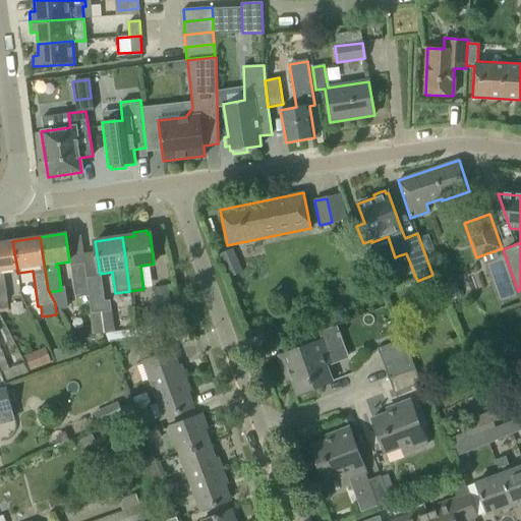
[(2,272),(17,269),(12,241),(0,243),(0,302),(7,301),(3,273),(1,273),(2,272)]
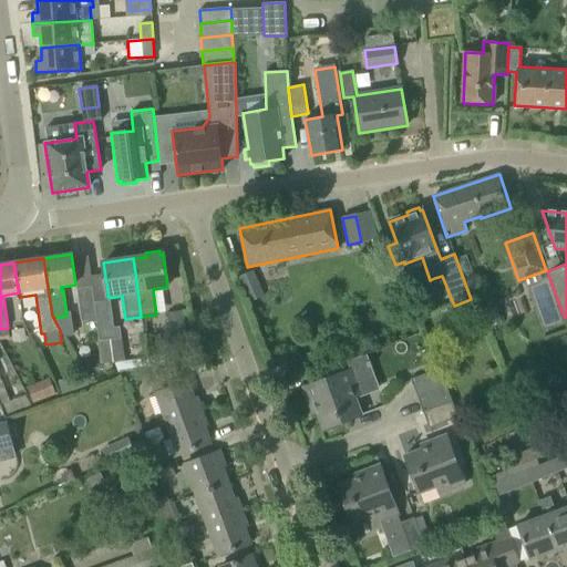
[(81,321),(95,319),(94,302),(92,286),(76,288),(81,321)]
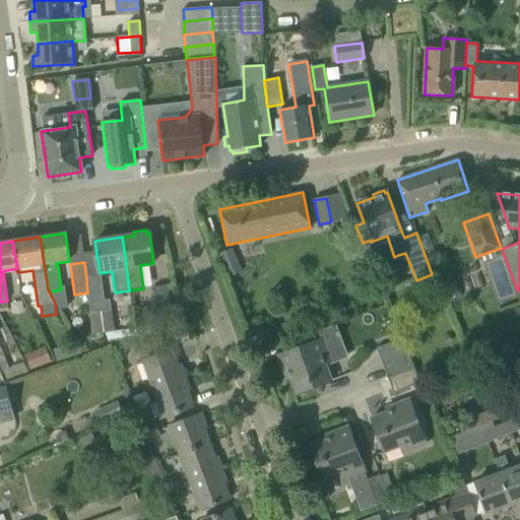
[(101,275),(86,277),(87,293),(89,313),(111,311),(110,300),(104,301),(101,275)]
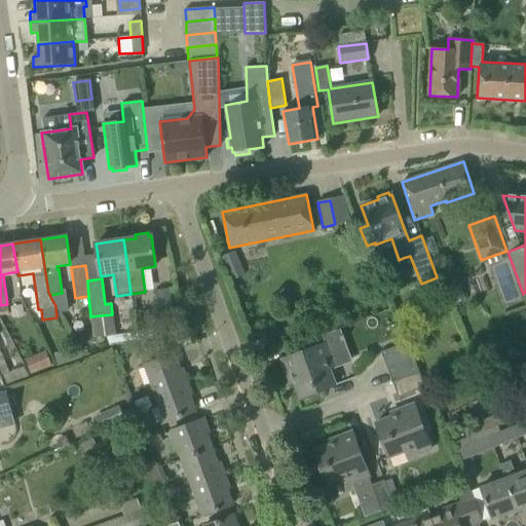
[(177,336),(170,289),(155,291),(161,338),(177,336)]
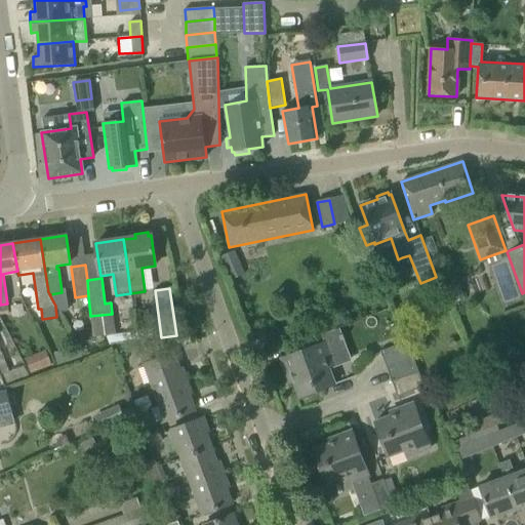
[(264,330),(252,334),(257,348),(269,344),(264,330)]
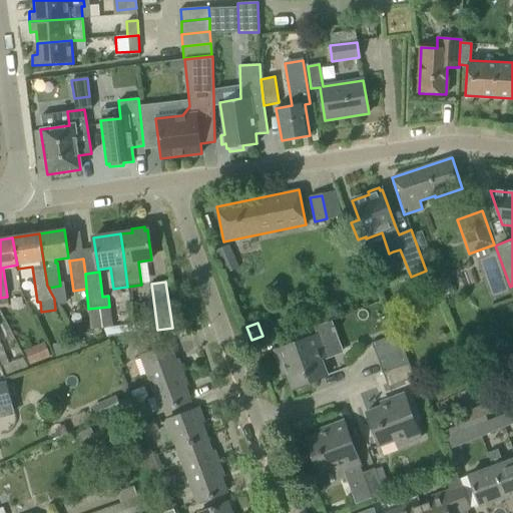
[(285,366),(294,389),(327,376),(321,360),(329,357),(320,334),(275,351),(281,367),(285,366)]
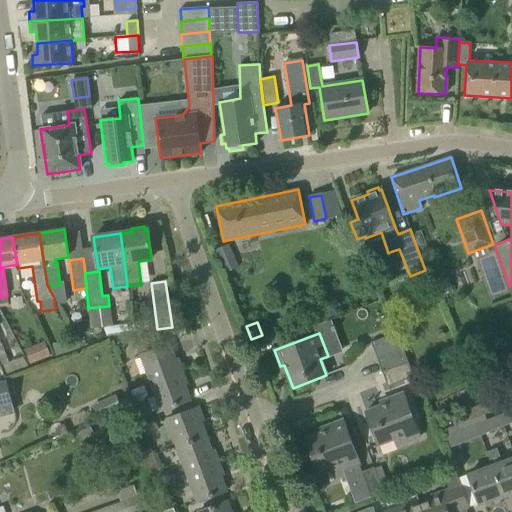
[(371,343),(376,358),(402,347),(397,335),(396,333),(371,343)]
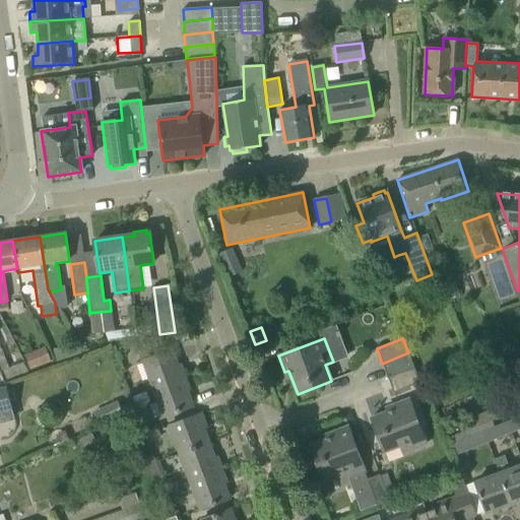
[(52,350),(56,362),(81,353),(77,341),(52,350)]
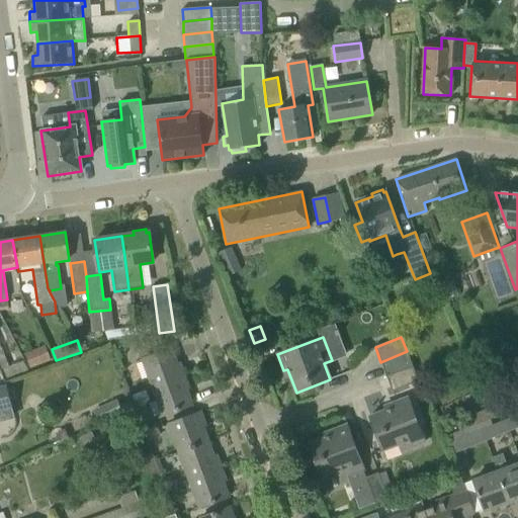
[(25,353),(31,367),(51,360),(46,345),(25,353)]
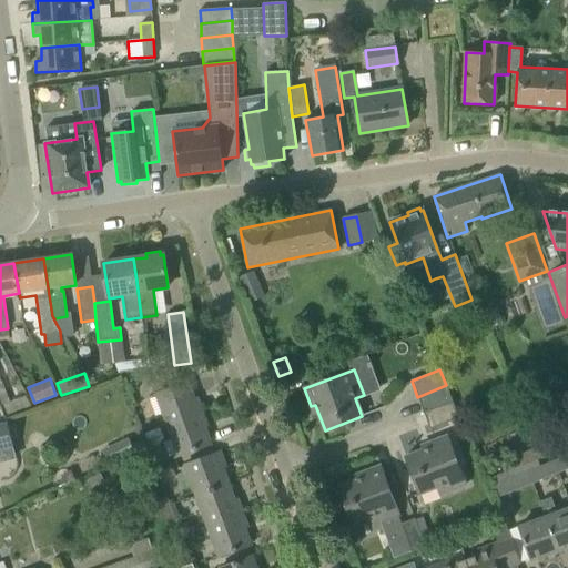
[(533,379),(520,385),(526,398),(538,393),(533,379)]
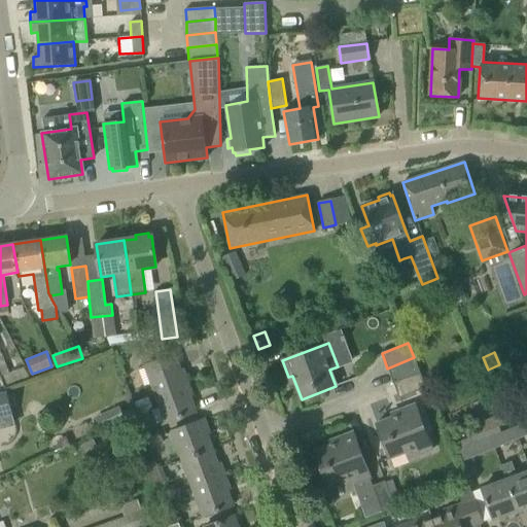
[(142,366),(153,395),(187,382),(183,370),(180,371),(175,354),(142,366)]
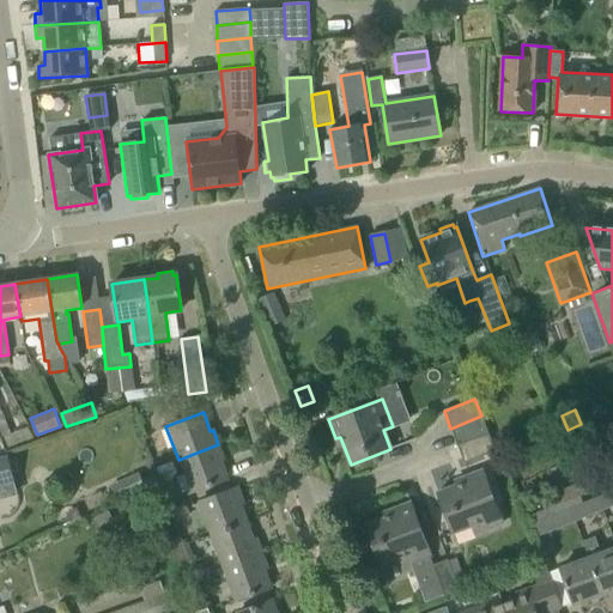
[(450,429),(457,445),(487,434),(485,425),(486,425),(481,416),(450,429)]
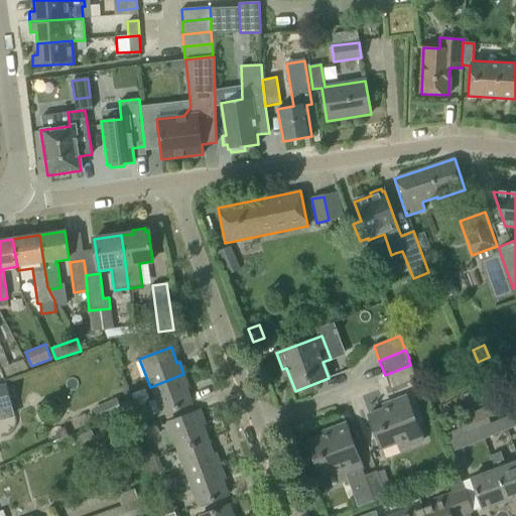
[(0,368),(0,370),(3,378),(27,369),(22,360),(0,368)]
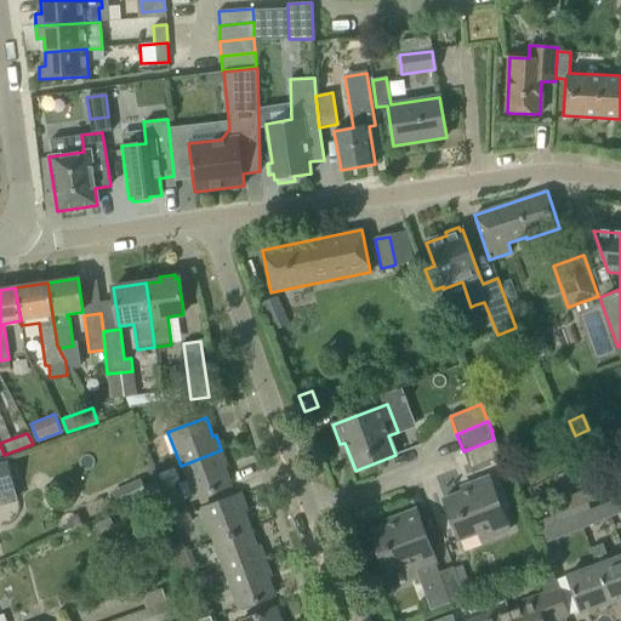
[(494,439),(463,451),(469,469),(501,457),(494,439)]
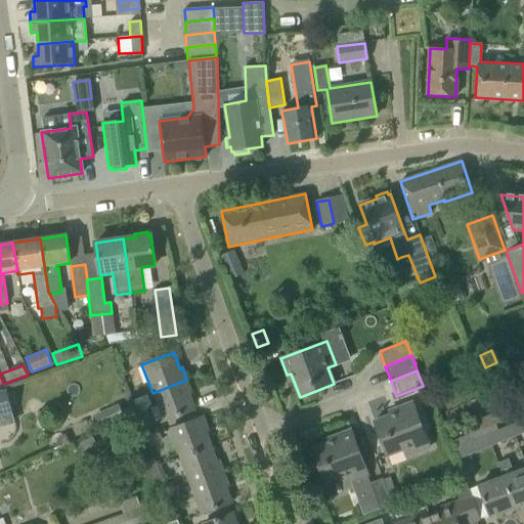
[(186,380),(153,393),(163,421),(194,409),(189,394),(191,393),(186,380)]
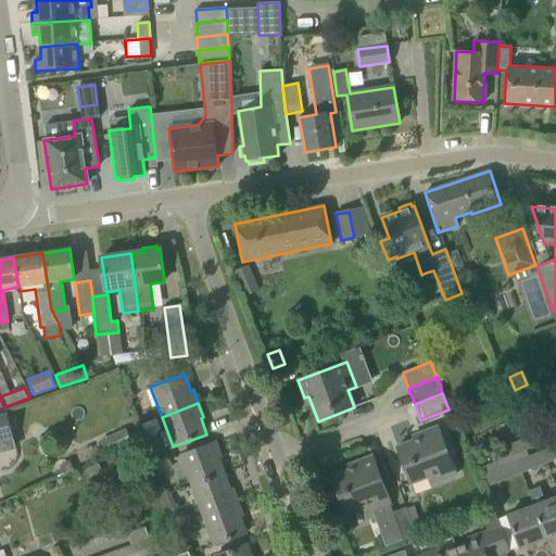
[(0,440),(13,437),(7,415),(0,416),(0,440)]
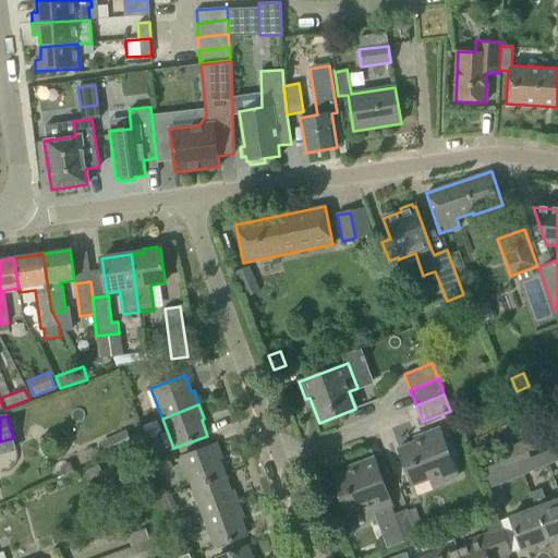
[(155,421),(141,426),(146,441),(161,436),(155,421)]
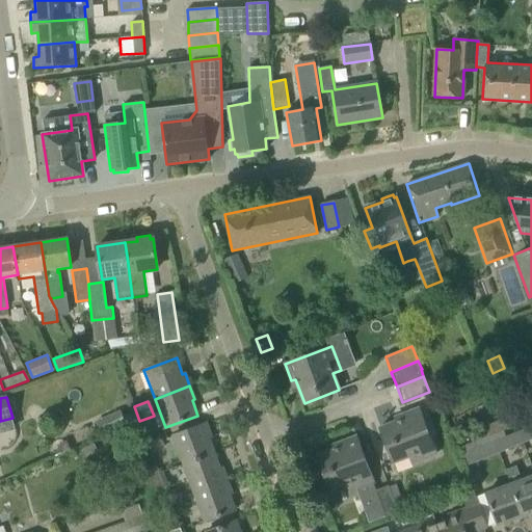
[(379,428),(387,447),(393,464),(408,458),(411,466),(436,455),(419,408),(402,415),(403,419),(379,428)]
